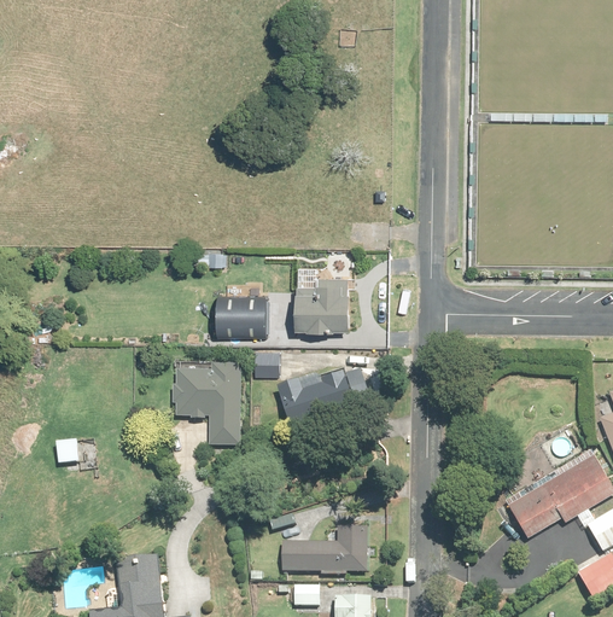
[(349,290),(348,278),(349,269),(339,269),(339,277),(317,277),(317,284),(304,284),(298,284),(298,287),(296,287),(296,297),(296,329),(310,329),(310,331),(336,331),(336,329),(350,329),(350,295),(348,295),(349,290)]
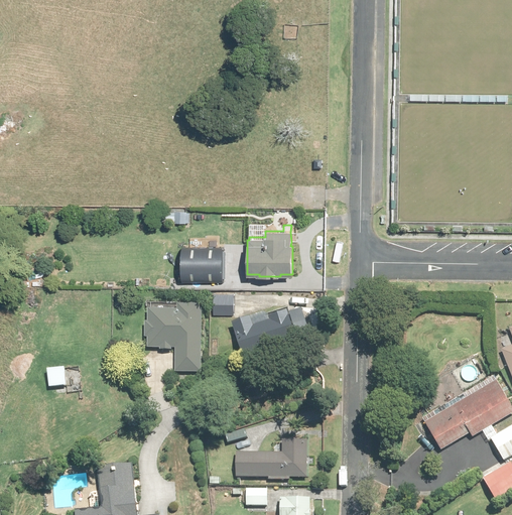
[(182,279),(221,280),(222,248),(183,246),(182,279)]
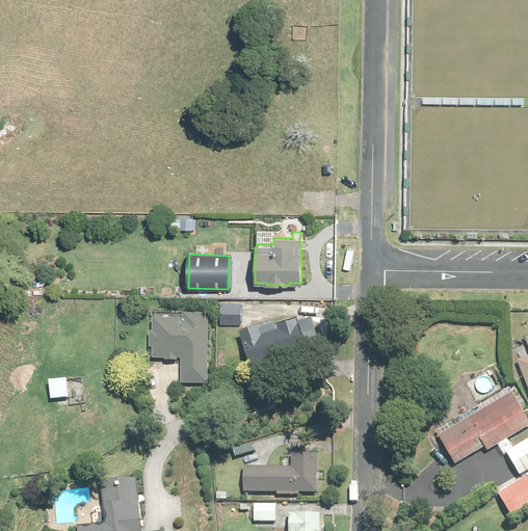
[(218,323),(239,323),(240,302),(219,301),(218,323)]
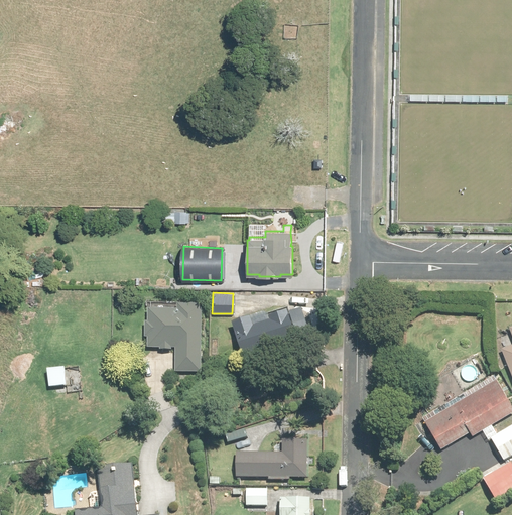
[(199,371),(201,302),(175,301),(175,308),(167,308),(167,303),(143,303),(143,306),(148,306),(148,307),(146,307),(146,320),(144,320),(144,337),(146,337),(146,347),(149,347),(158,347),(158,349),(169,349),(169,347),(174,347),(173,371),(199,371)]
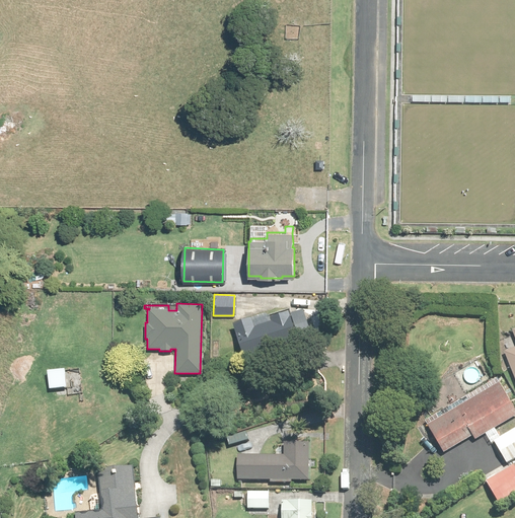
[(251,317),(233,323),(244,354),(296,335),(287,311),(271,317),(269,313),(252,319),(251,317)]
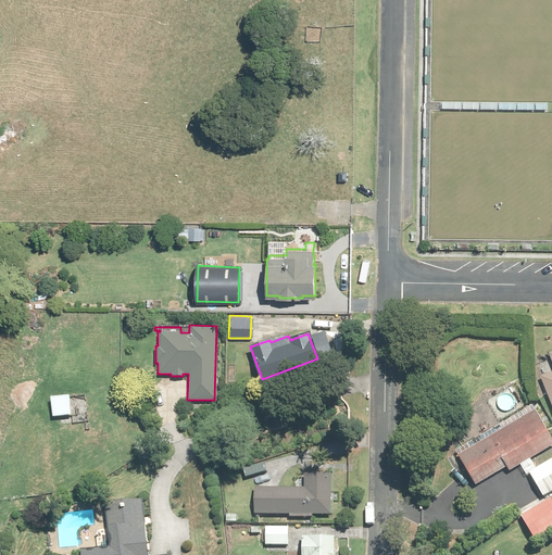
[(551,352),(547,354),(551,369),(551,371),(538,378),(551,414),(551,352)]
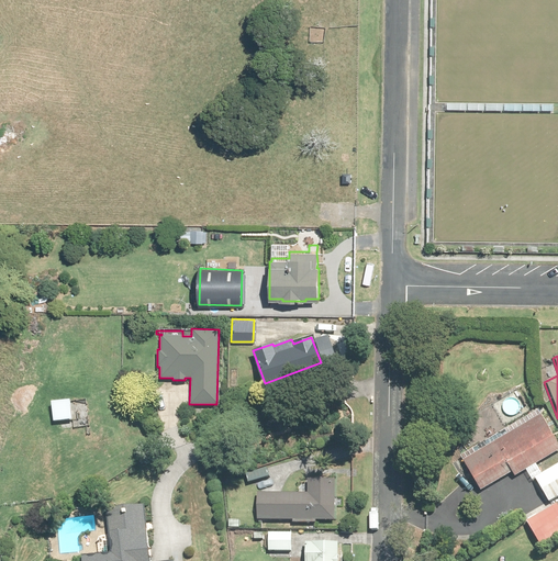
[(70,399),(51,401),(52,421),(71,419),(70,399)]
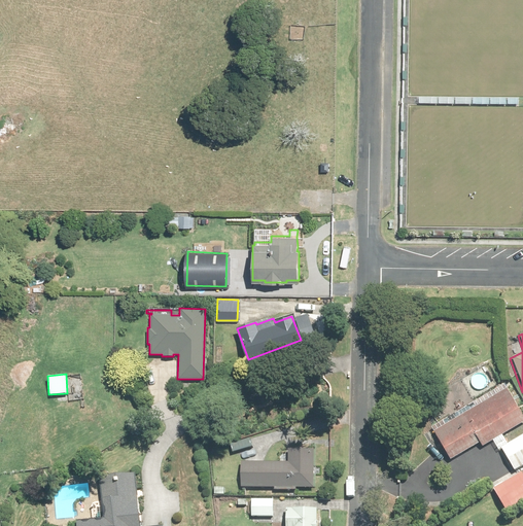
[(495,434),(520,421),(498,384),(425,427),(427,429),(445,459),(474,443),(476,447),(487,441),(491,448),(493,446),(499,443),(495,434)]
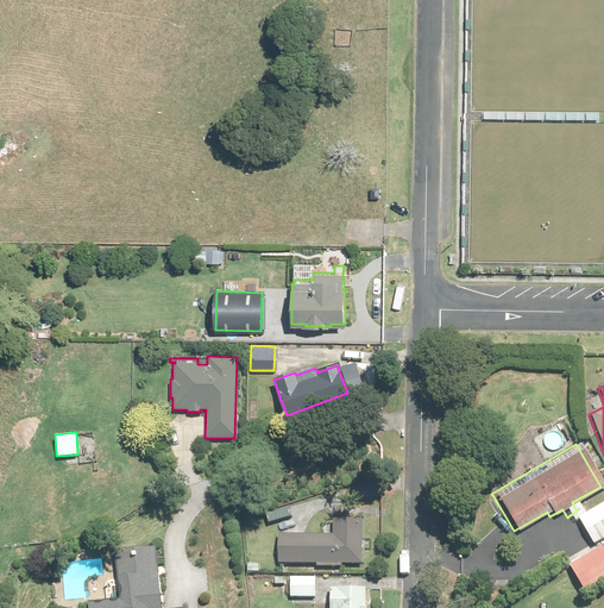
[(603,501),(585,513),(576,519),(591,545),(603,537),(603,501)]
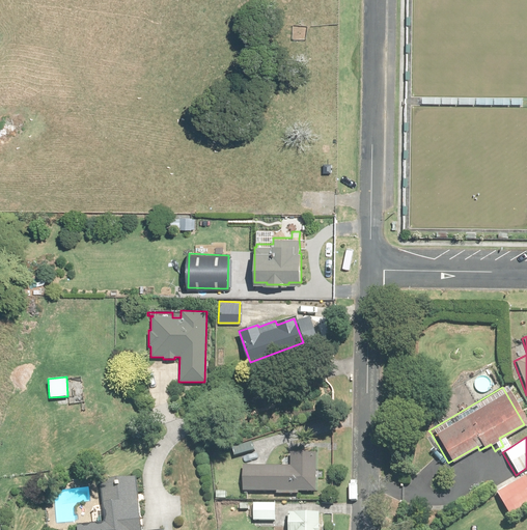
[(260,465),(242,465),(242,491),(275,491),(275,494),(300,493),(300,491),(315,491),(315,451),(288,451),(288,465),(282,465),(260,465)]
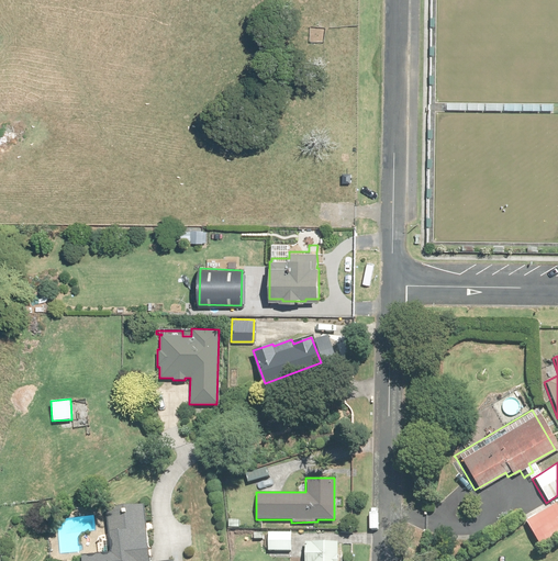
[(557,529),(557,519),(549,504),(549,503),(523,518),(519,520),(533,545),(557,529)]
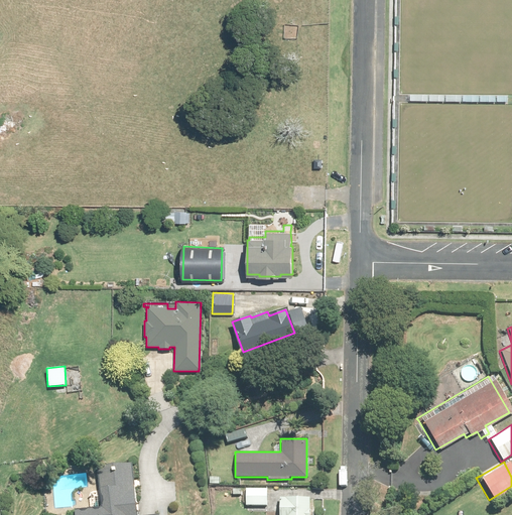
[(157,514),(157,513),(141,514),(137,514),(132,463),(97,467),(102,508),(78,511),(78,512),(78,514),(157,514)]
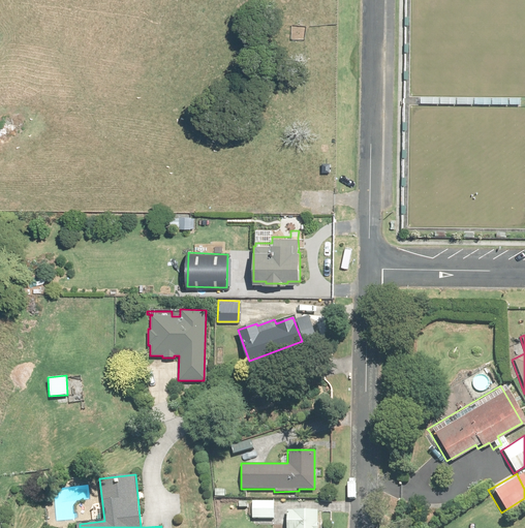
[(273,518),(273,502),(273,500),(250,500),(250,518),(273,518)]
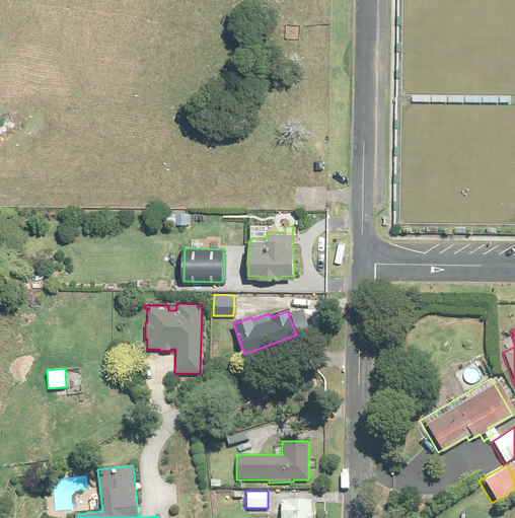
[(281,501),(282,514),(281,517),(311,517),(311,501),(281,501)]
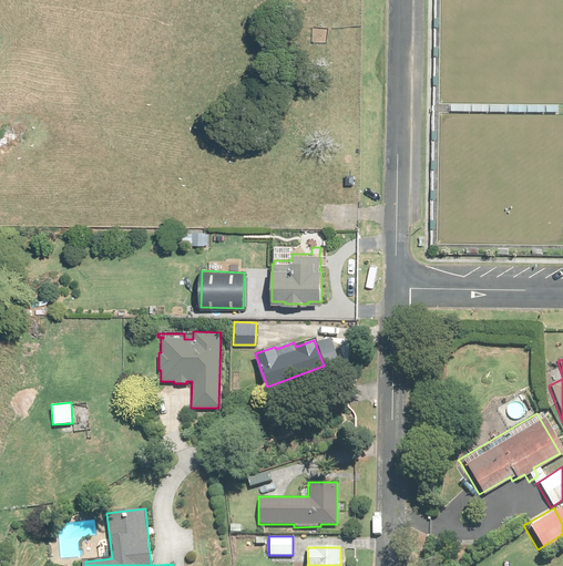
All buildings are outlined.
